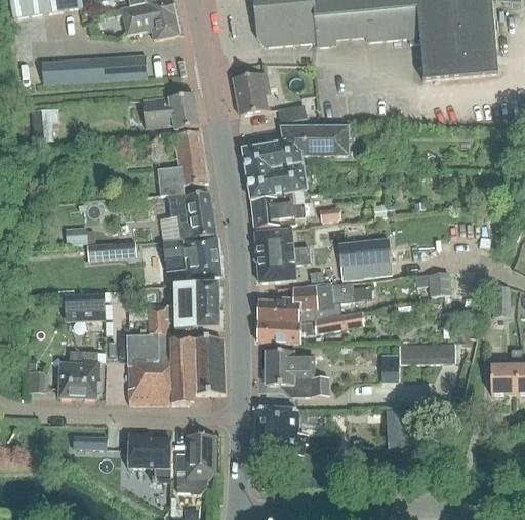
[(9,0),(12,17),(82,6),(80,0),(9,0)]
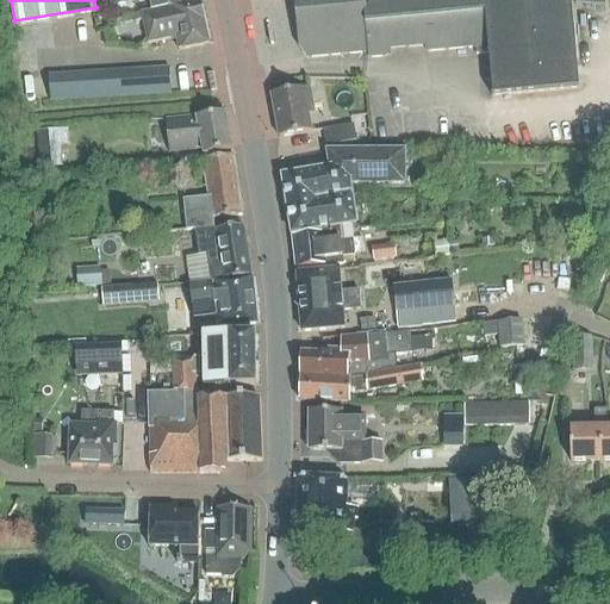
[(207,38),(199,0),(182,0),(150,7),(132,11),(134,18),(142,16),(147,39),(175,32),(178,45),(207,38)]
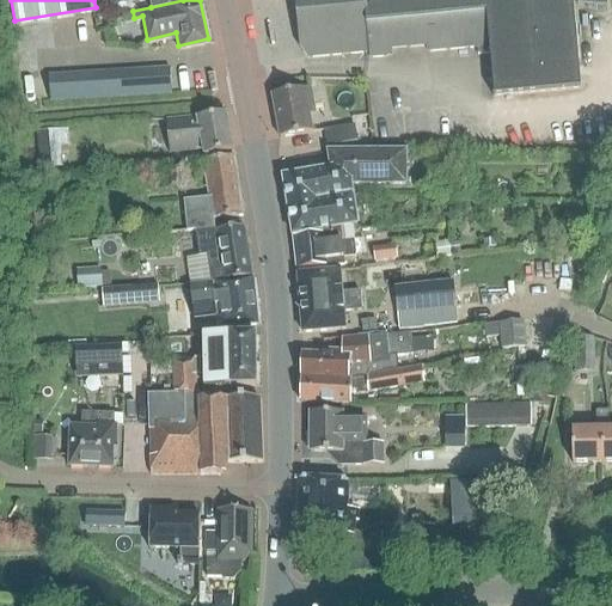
[(295,0),(303,42),(307,41),(308,53),(367,47),(368,54),(392,51),(391,46),(426,42),(427,48),(476,43),(477,50),(489,49),(493,92),(580,84),(571,0),(295,0)]
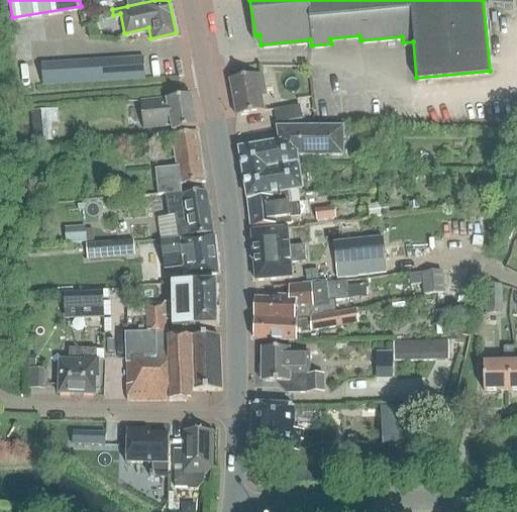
[(142,54),(102,56),(103,78),(144,76),(142,54)]
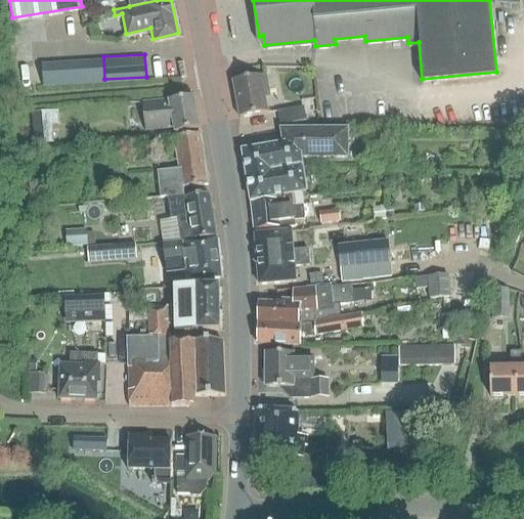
[(103,56),(41,60),(42,83),(104,79),(103,56)]
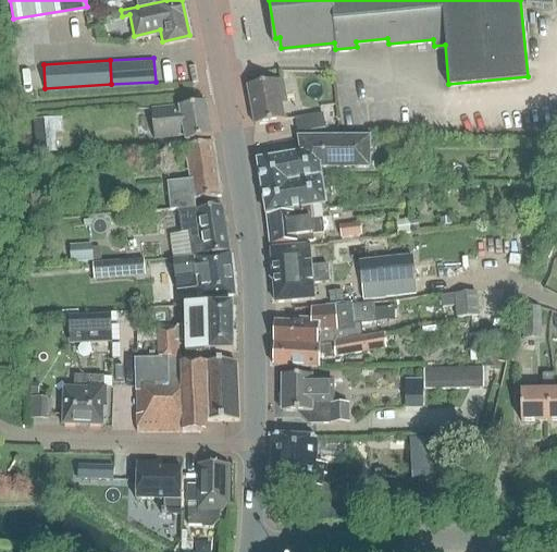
[(282,75),(246,82),(254,121),(285,115),(282,100),(287,99),(282,75)]
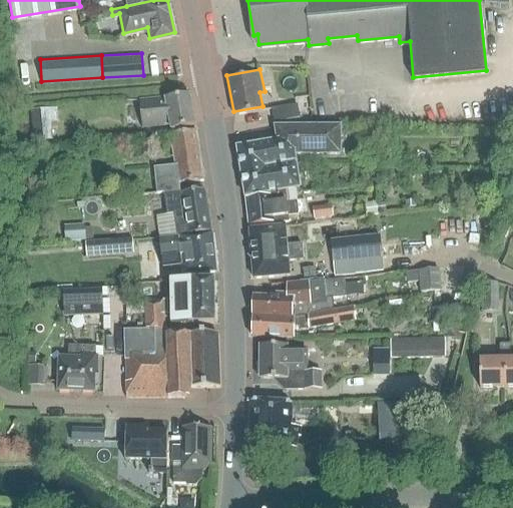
[(168,121),(169,127),(194,122),(188,90),(165,95),(139,97),(141,123),(168,121)]
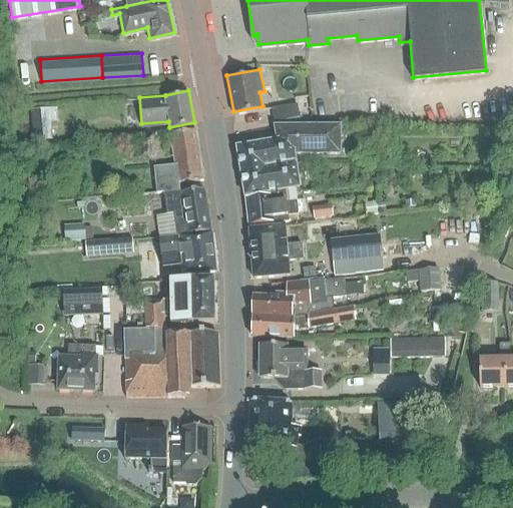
[(297,100),(271,105),(273,119),(299,114),(297,100)]
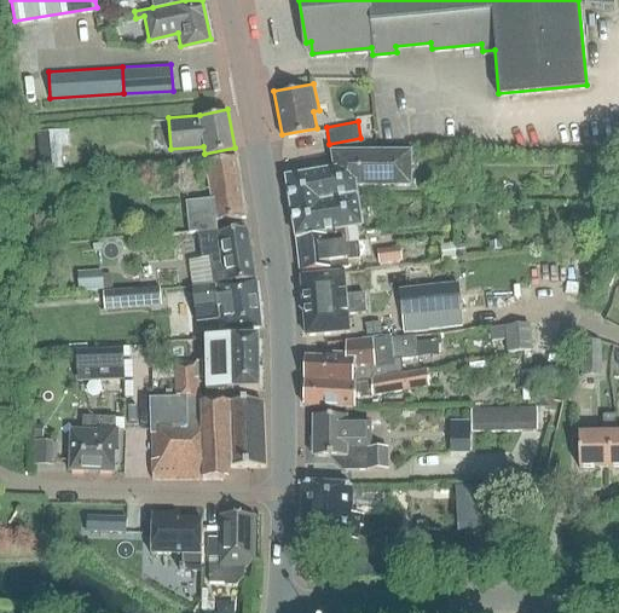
[(36,129),(40,167),(63,165),(62,143),(70,142),(69,127),(36,129)]
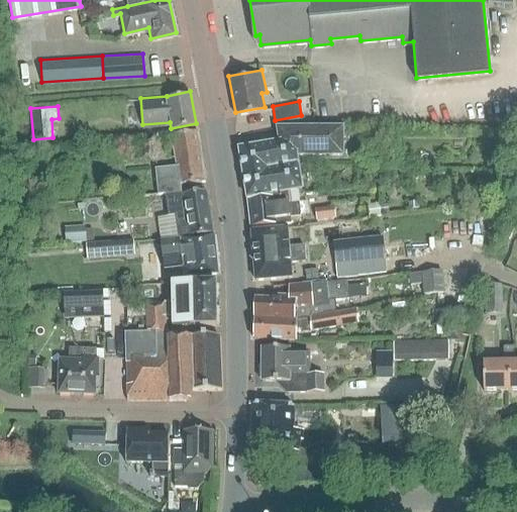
[(246,195),(246,196),(290,189),(289,189),(303,187),(298,152),(343,154),(343,122),(275,122),(278,138),(238,145),(246,195)]
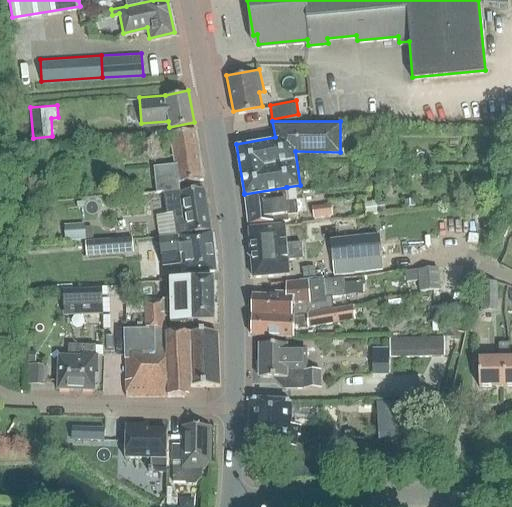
[(179,187),(178,181),(202,177),(195,126),(168,130),(173,161),(152,164),(155,190),(162,189),(179,187)]
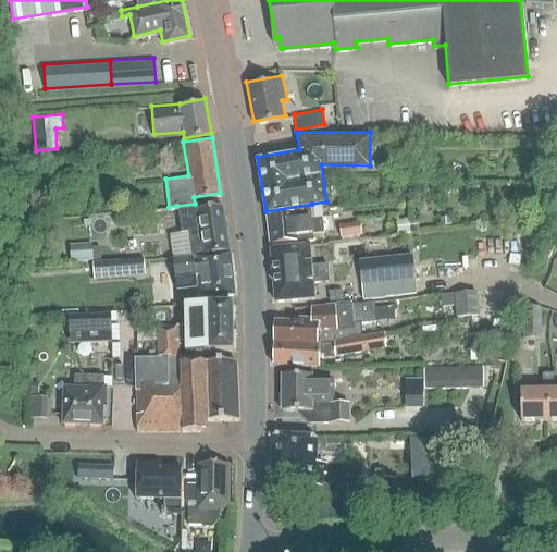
[(153,164),(173,163),(172,149),(152,150),(153,164)]
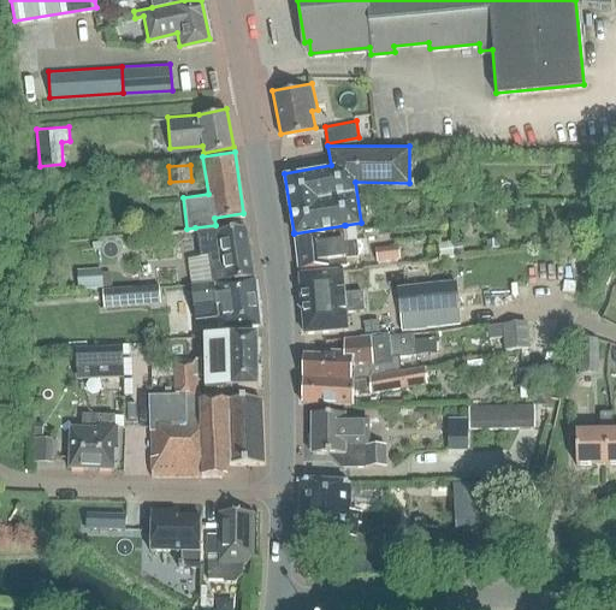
[(207,253),(211,279),(253,273),(246,224),(215,229),(215,225),(195,227),(199,254),(207,253)]
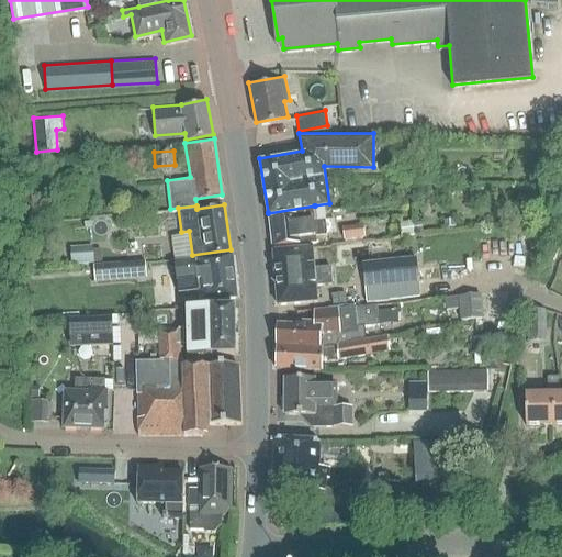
[(271,243),(301,240),(315,238),(314,233),(326,232),(324,216),(316,218),(315,205),(268,213),(271,243)]
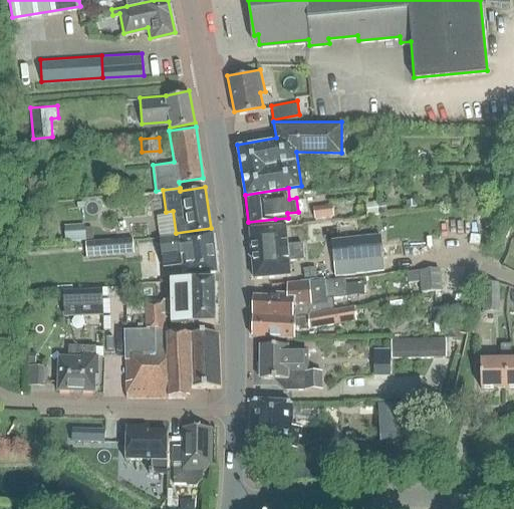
[(376,198),(364,200),(365,212),(377,210),(376,198)]
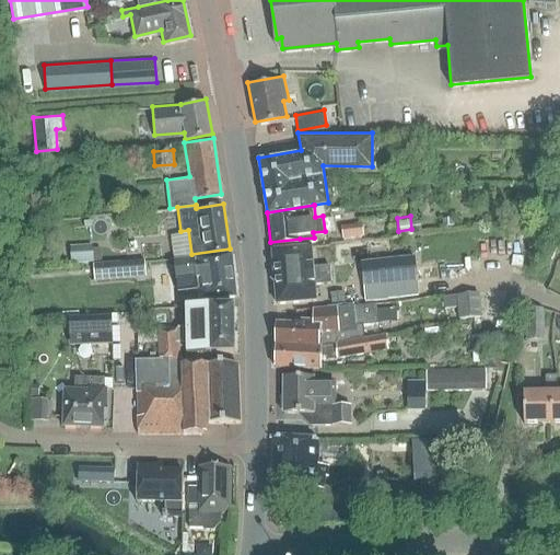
[(360,220),(342,222),(343,234),(361,232),(360,220)]
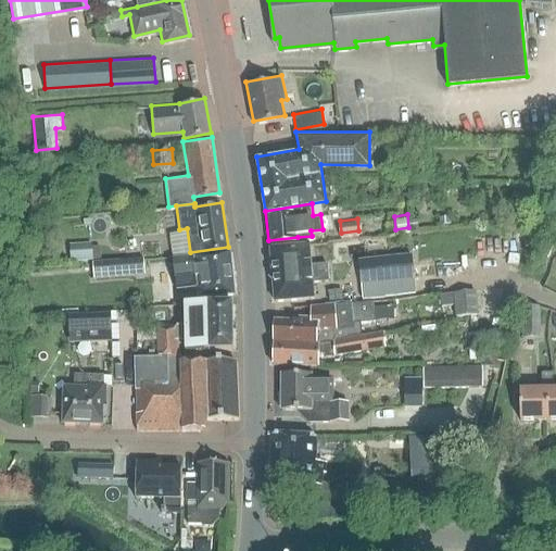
[(90,239),(68,240),(70,258),(91,257),(90,239)]
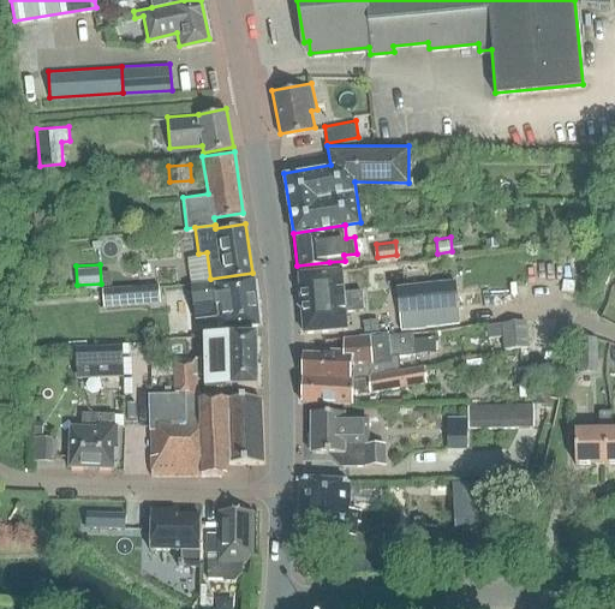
[(344,288),(341,267),(298,272),(303,329),(347,326),(346,309),(363,306),(362,287),(344,288)]
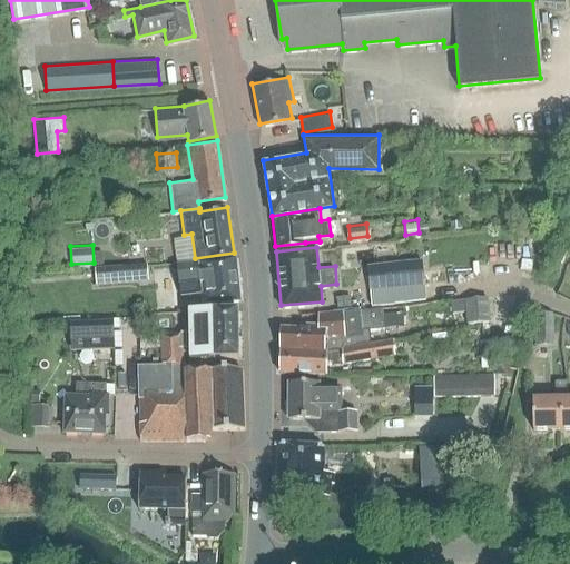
[(239,297),(234,253),(195,258),(175,260),(179,294),(199,292),(200,303),(239,297)]
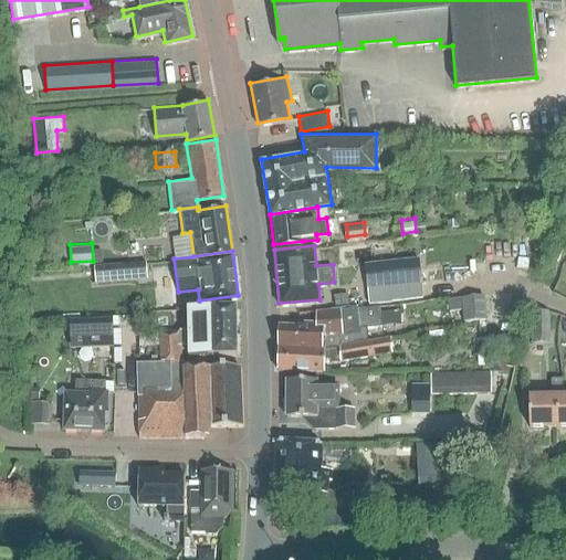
[(418,256),(364,262),(366,286),(390,284),(390,282),(421,278),(418,256)]
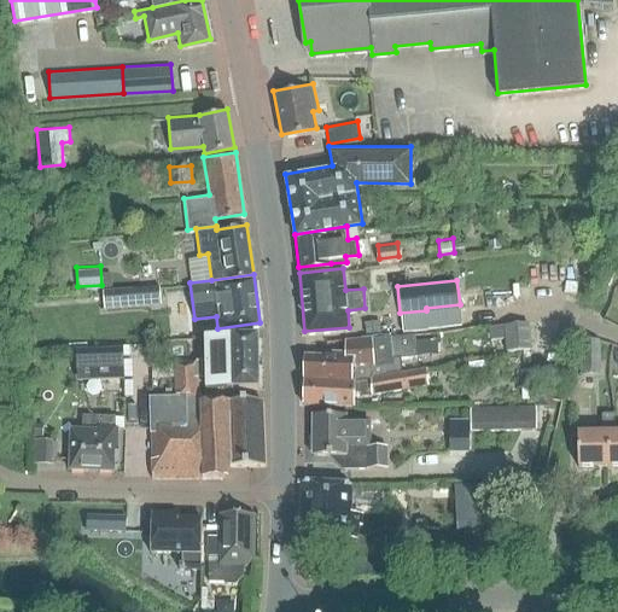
[(101,287),(103,306),(136,303),(135,285),(101,287)]
